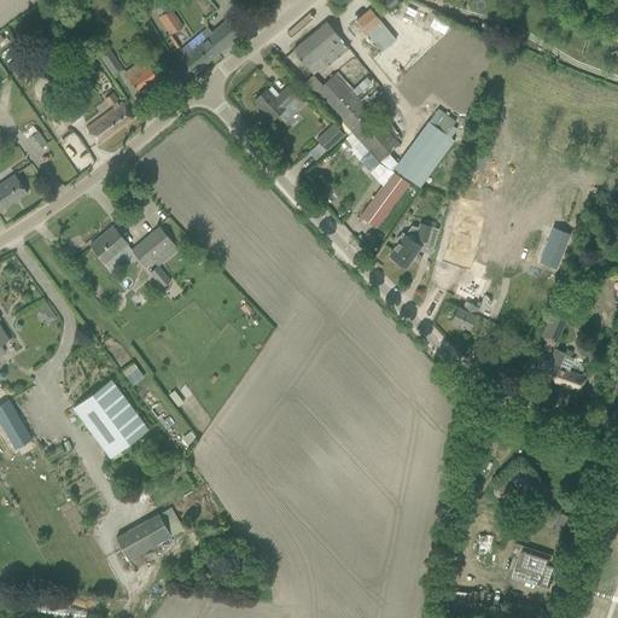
[(472,0),(467,9),(479,16),(487,4),(478,0),(472,0)]
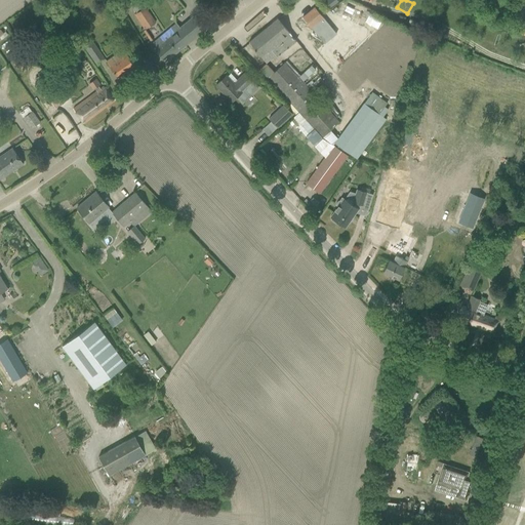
[(134,15),(144,30),(155,23),(145,7),(134,15)]
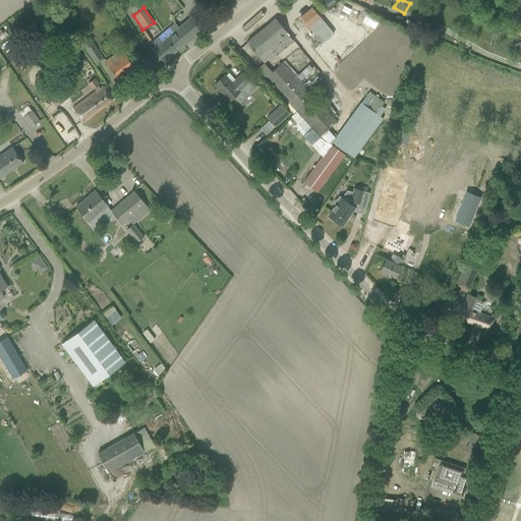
[(312,7),(300,16),(309,29),(322,43),(334,33),(322,18),(312,7)]
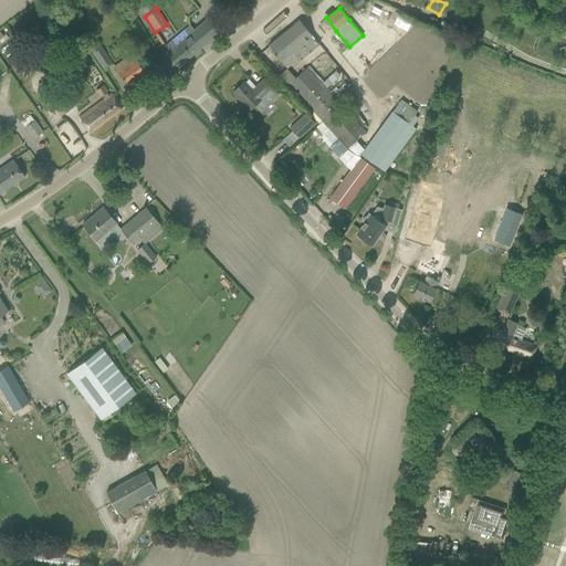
[(171,41),(165,46),(168,51),(166,53),(170,59),(178,66),(219,32),(212,23),(208,19),(194,30),(176,45),(171,41)]
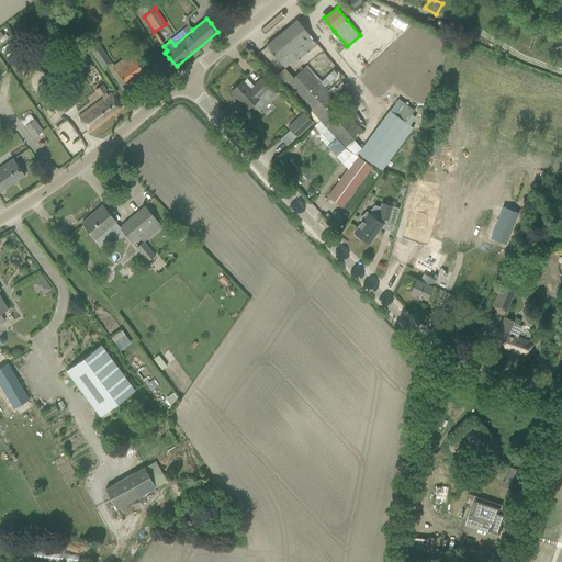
[(301,43),(310,35),(304,29),(296,20),(266,45),(273,54),(279,60),(284,67),(294,59),(295,59),(306,49),(301,43)]
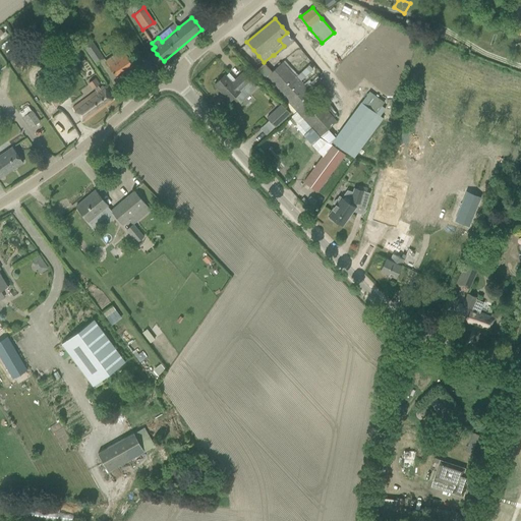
[(98,62),(104,59),(92,41),(82,47),(96,66),(99,64),(98,62)]
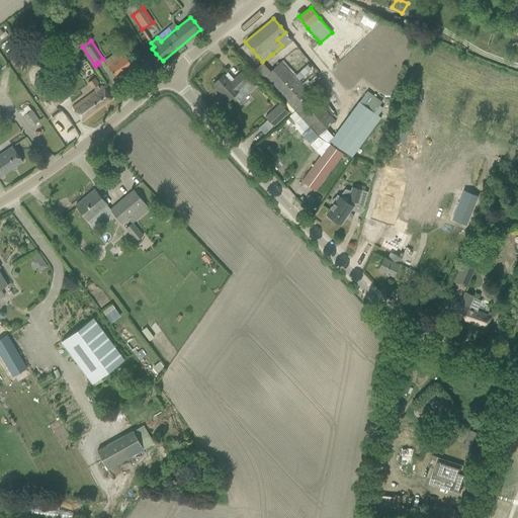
[(81,54),(74,44),(68,48),(73,54),(71,56),(74,59),(81,54)]
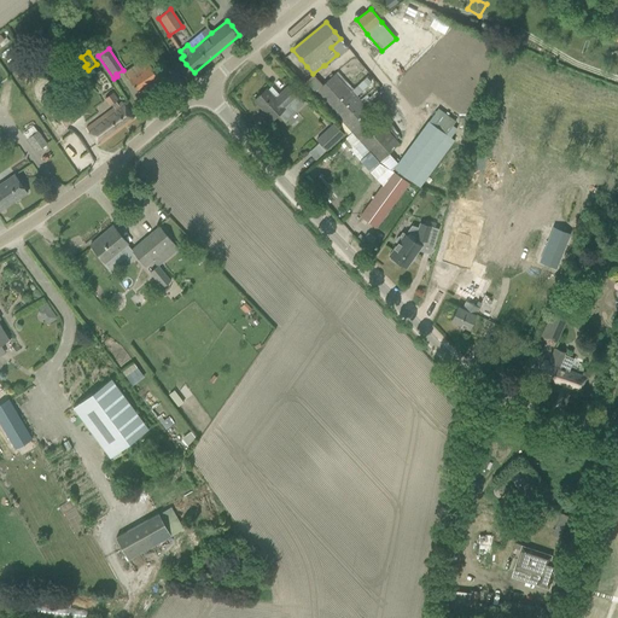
[(152,69),(149,64),(145,58),(124,73),(139,92),(158,77),(162,75),(157,66),(152,69)]
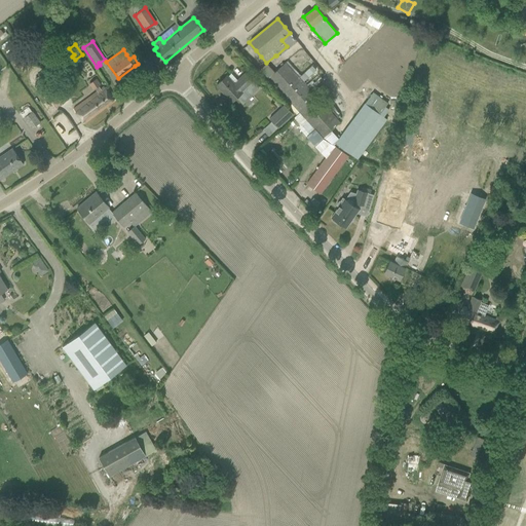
[(290,102),(287,105),(295,115),(299,112),(323,138),(339,122),(285,63),(268,78),(290,102)]
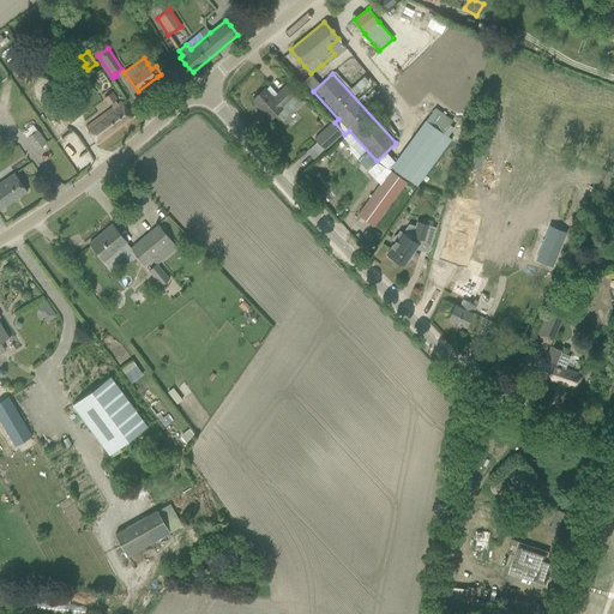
[(44,88),(38,92),(44,101),(42,102),(48,109),(49,108),(62,126),(78,114),(54,80),(44,88)]
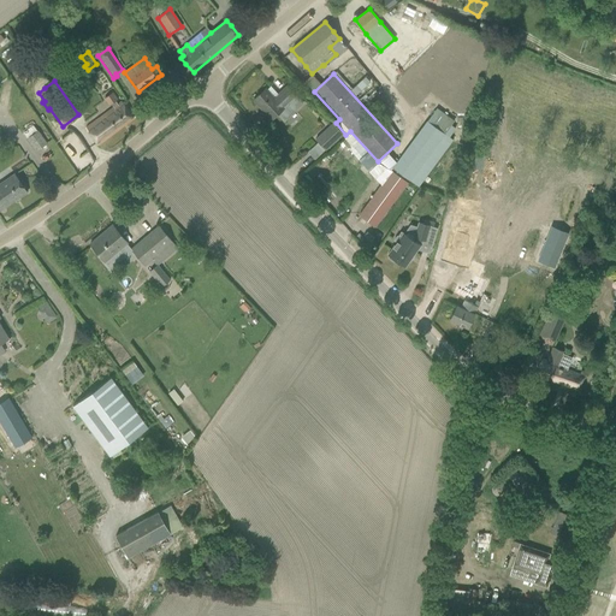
[(265,89),(253,100),(271,119),(276,114),(283,123),(303,104),(296,95),(296,96),(292,94),(286,87),(278,95),(270,87),(266,90),(265,89)]
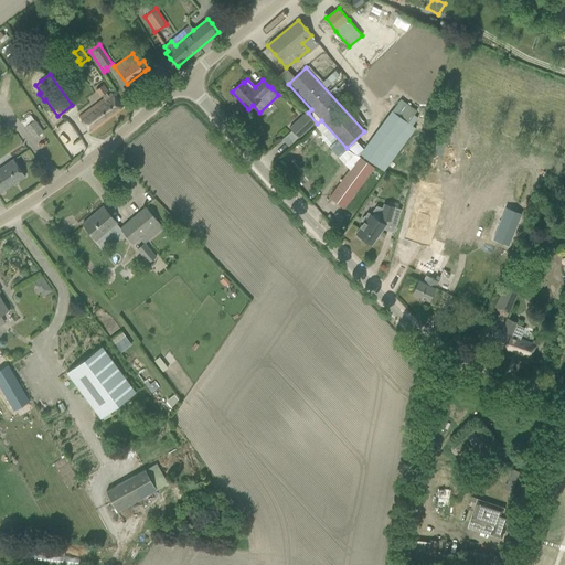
[(89,132),(123,108),(110,93),(107,96),(105,93),(107,92),(103,85),(96,91),(100,97),(102,95),(104,98),(78,117),(83,124),(89,132)]
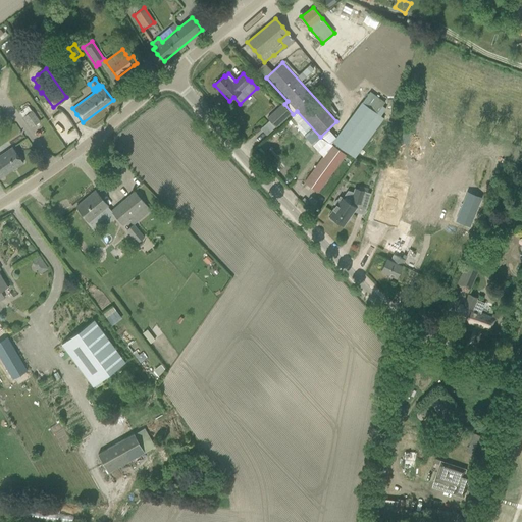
[(370,92),(333,143),(347,152),(354,158),(383,118),(380,115),(384,110),(381,107),(384,102),(370,92)]
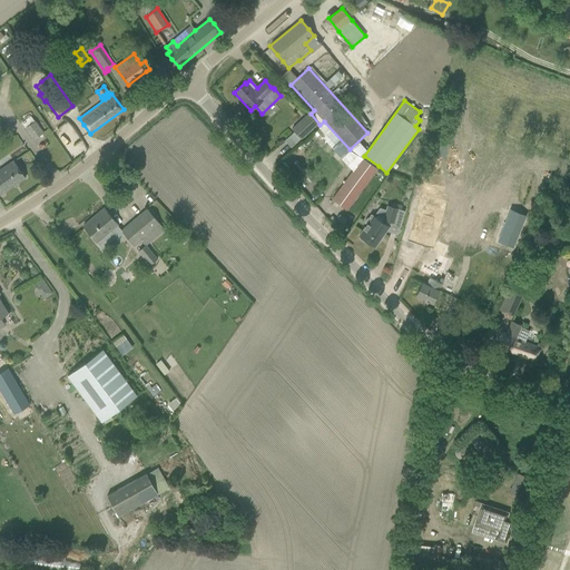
[(292,129),(301,139),(316,124),(307,114),(292,129)]
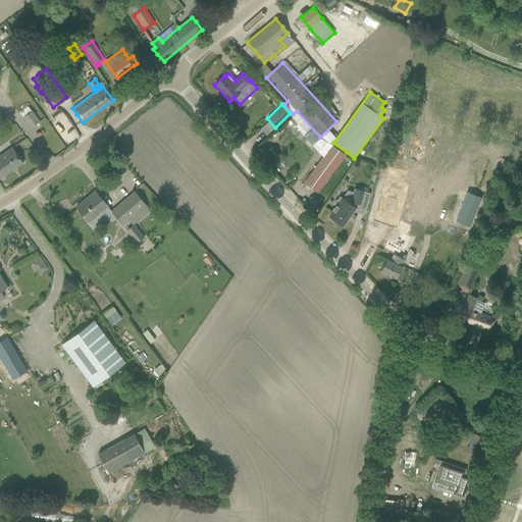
[(23,117),(31,127),(40,122),(32,111),(23,117)]
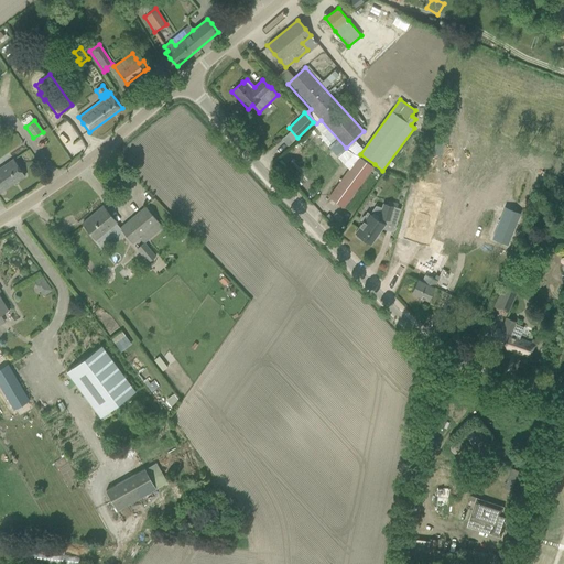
[(328,197),(343,207),(349,198),(372,166),(358,156),(335,187),(328,197)]
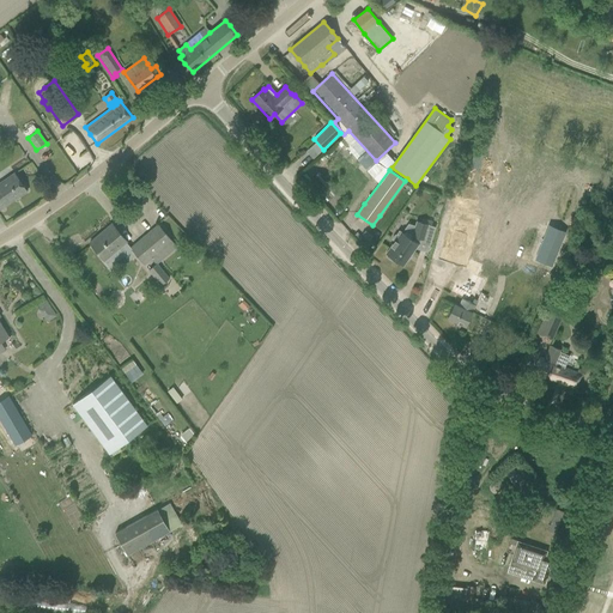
[(0,208),(26,192),(14,173),(0,182),(0,208)]
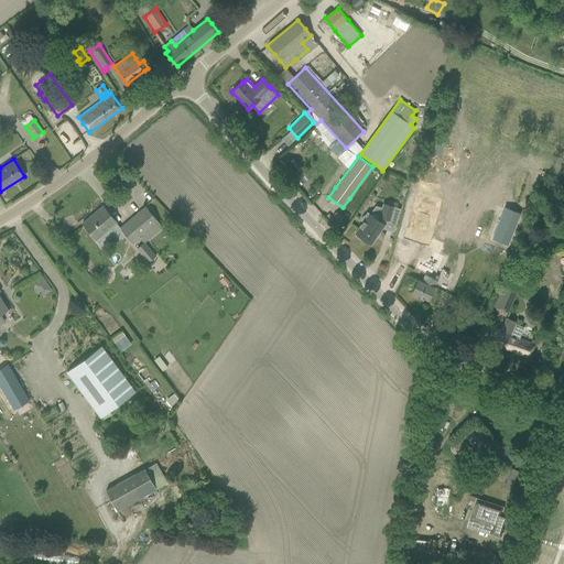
[(403,220),(410,223),(408,229),(422,234),(431,201),(411,194),(403,220)]
